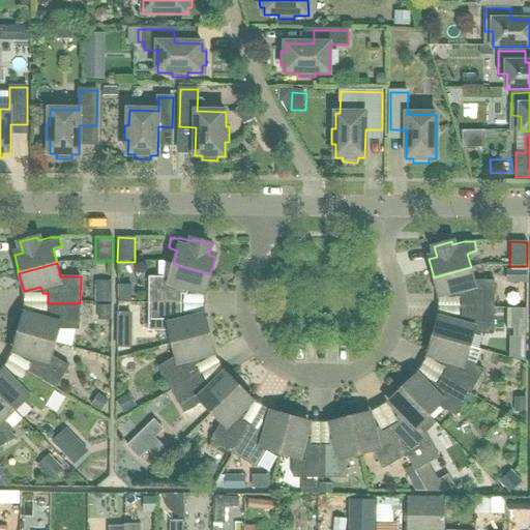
[(149,277),(149,304),(181,304),(182,295),(186,295),(187,294),(189,288),(205,293),(210,274),(173,264),(170,277),(149,277)]
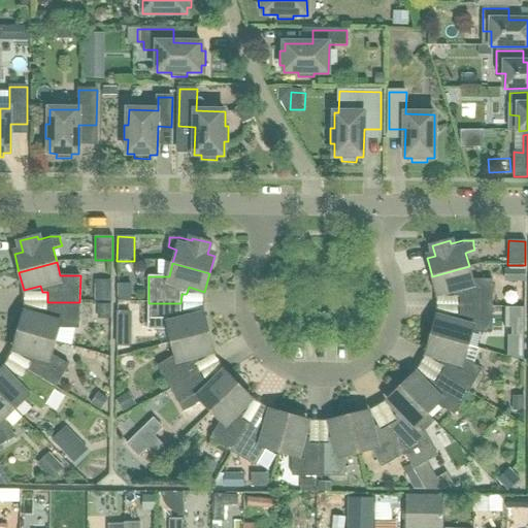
[(460,306),(493,306),(493,279),(472,279),(469,266),(432,276),(436,294),(453,290),(455,296),(456,296),(460,296),(460,306)]
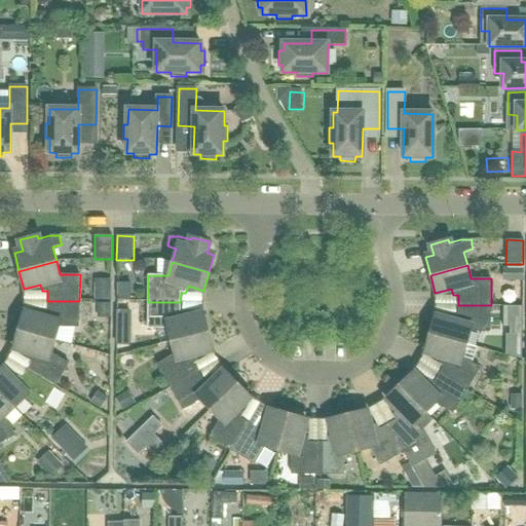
[(79,328),(79,301),(47,301),(47,310),(42,310),(41,310),(40,316),(24,312),(19,330),(55,340),(59,328),(79,328)]
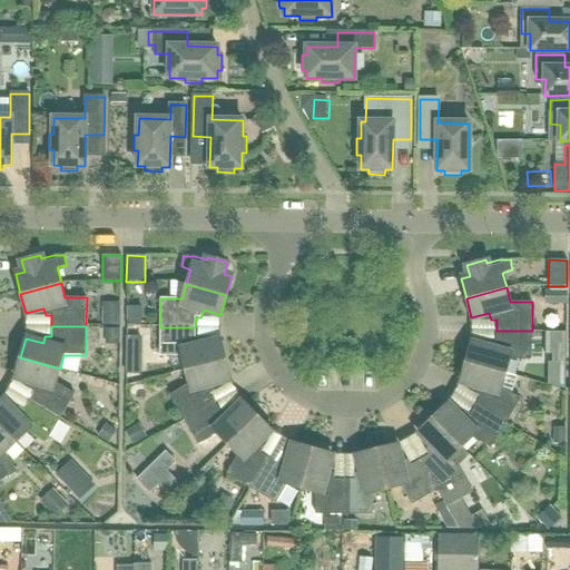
[(182,356),(186,370),(226,360),(220,341),(203,345),(202,338),(200,337),(195,337),(195,327),(160,327),(160,355),(182,356)]
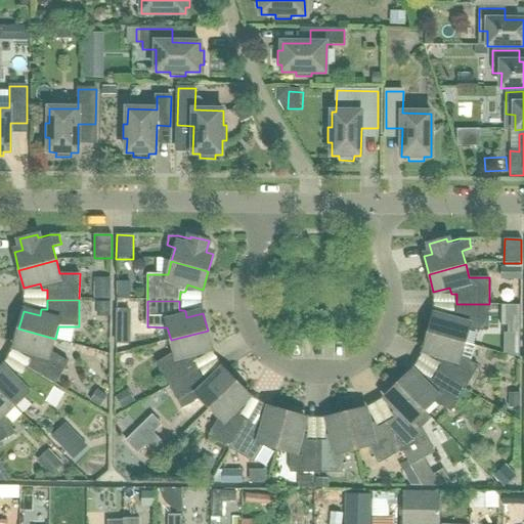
[(488,331),(489,304),(456,304),(456,313),(451,313),(451,314),(449,320),(433,315),(428,333),(465,344),(469,331),(488,331)]
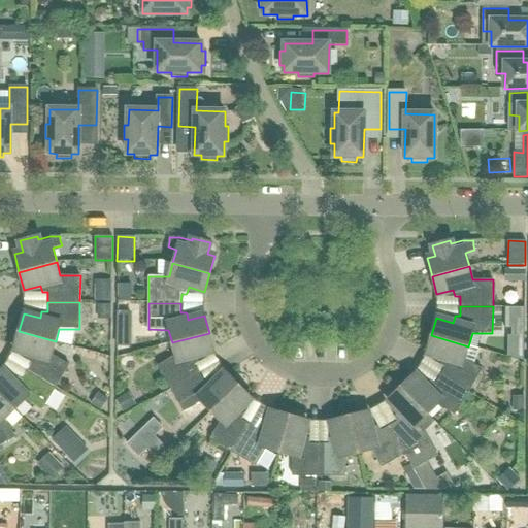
[(52,355),(56,341),(19,331),(13,350),(30,354),(28,360),(29,361),(33,363),(28,371),(56,388),(69,365),(52,355)]
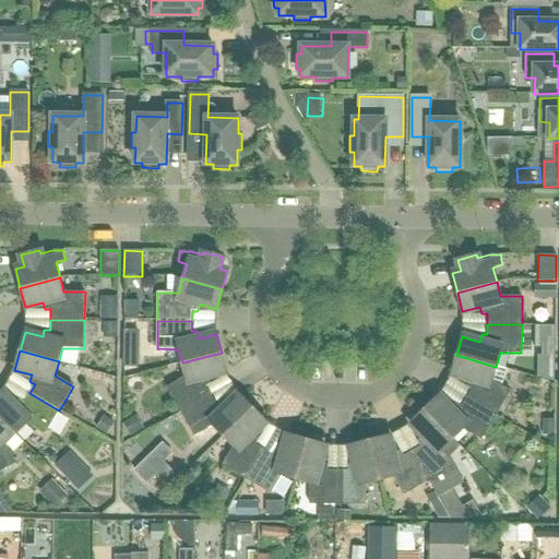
[(167,388),(180,412),(211,395),(205,387),(210,383),(211,382),(209,377),(226,372),(222,353),(182,363),(186,377),(167,388)]
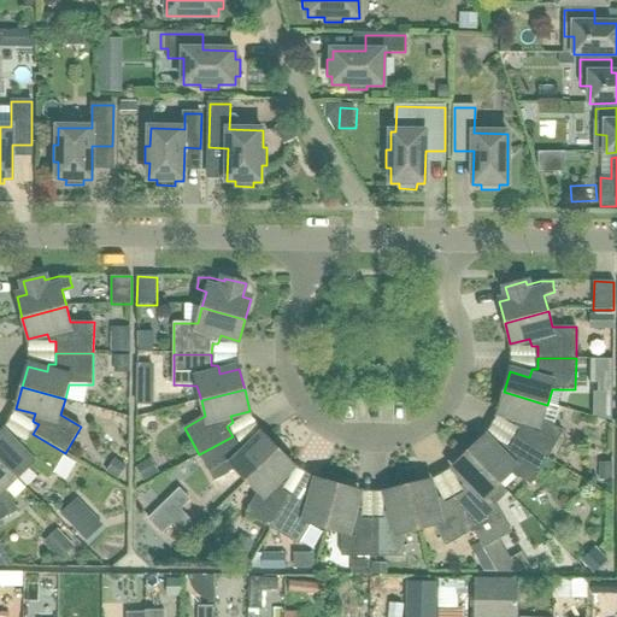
[(544,419),(547,405),(504,392),(498,413),(517,418),(516,425),(516,427),(521,429),(515,439),(547,458),(564,432),(544,419)]
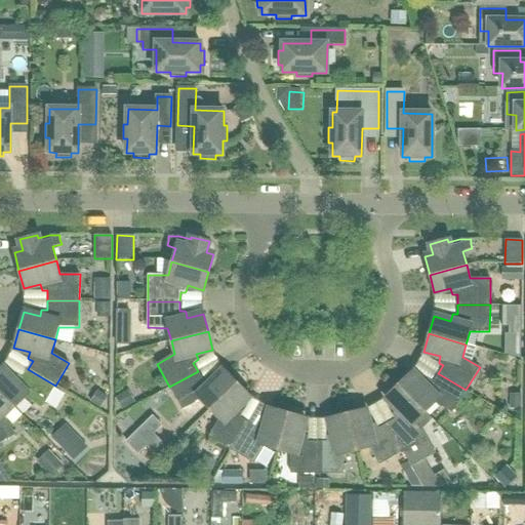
[(0,368),(0,392),(15,408),(25,398),(42,408),(55,386),(28,369),(23,377),(18,375),(17,375),(13,379),(1,367),(0,368)]
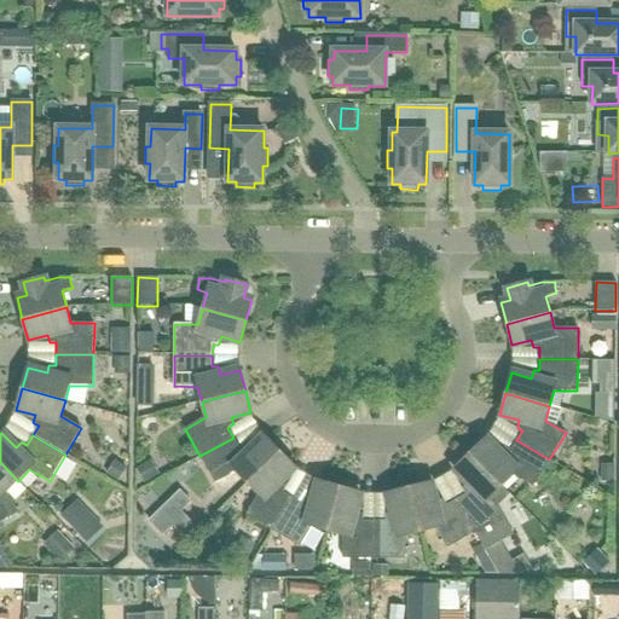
[(236,472),(247,484),(279,451),(264,437),(250,450),(244,445),(238,447),(233,438),(200,456),(215,484),(236,472)]
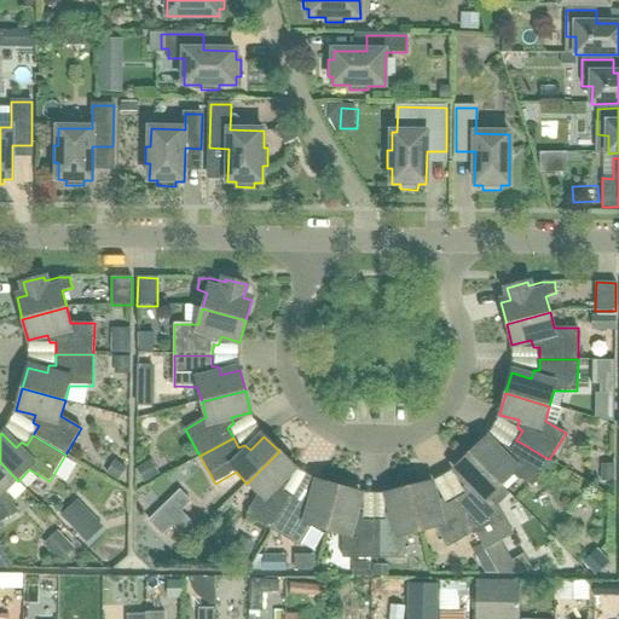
[(533,487),(549,460),(516,440),(510,450),(505,447),(499,452),(486,439),(470,453),(502,486),(513,475),(533,487)]
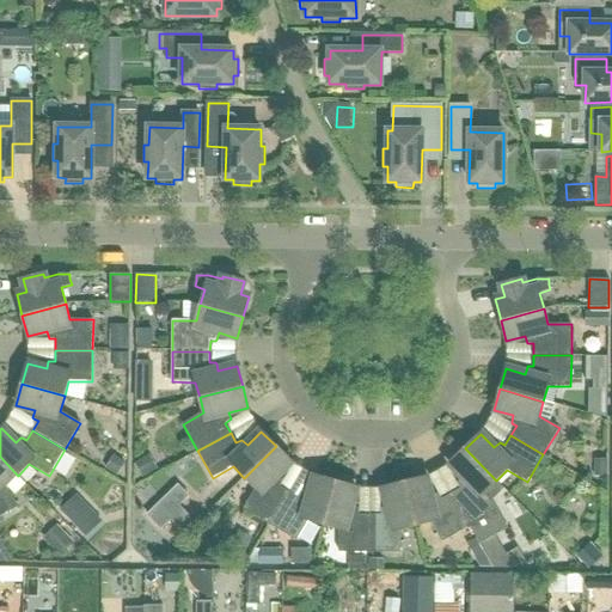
[(243,509),(270,525),(289,493),(280,487),(282,482),(282,481),(277,476),(292,461),(276,446),(244,478),(256,489),(243,509)]
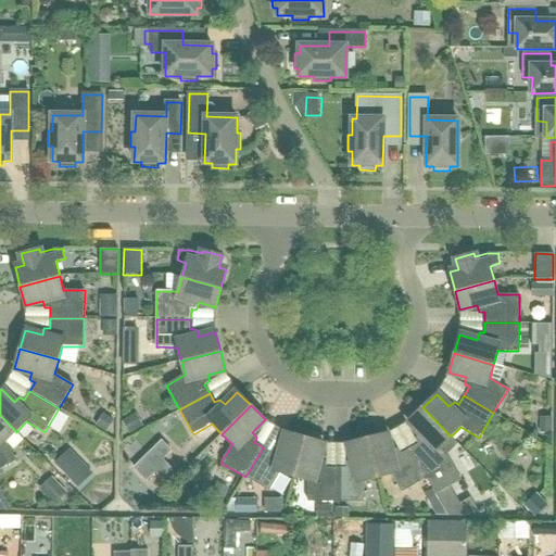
[(441,446),(451,437),(422,407),(408,421),(421,434),(416,439),(416,440),(418,444),(409,449),(427,479),(451,465),(441,446)]
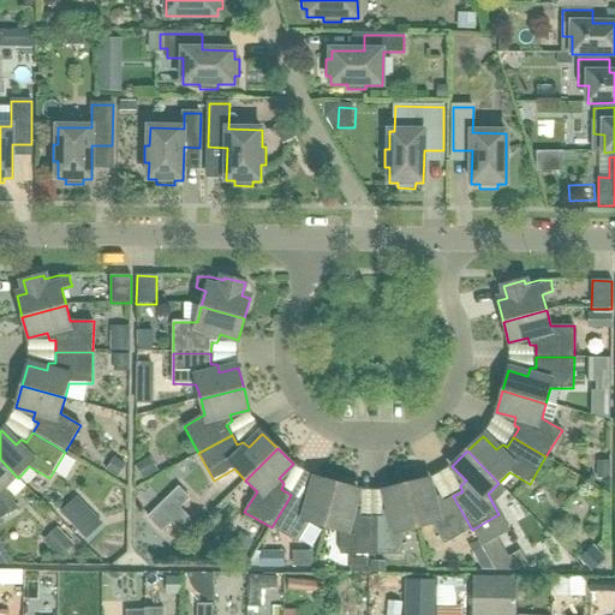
[(0,519),(18,509),(6,489),(18,478),(0,459),(0,519)]
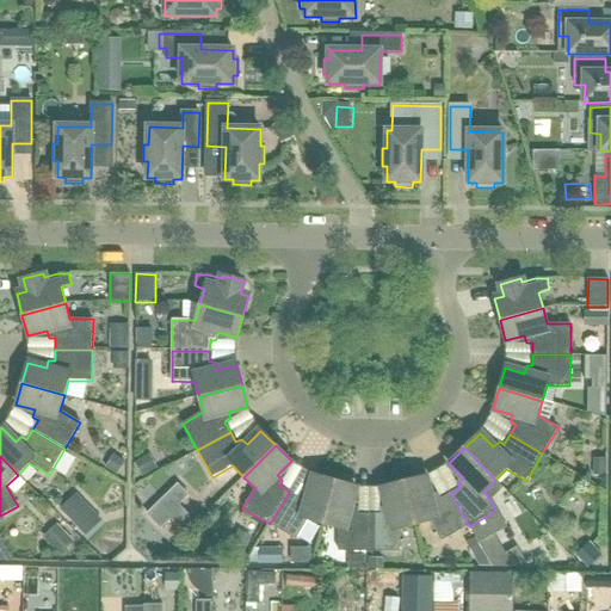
[(308,519),(323,524),(335,481),(314,475),(309,494),(302,492),(301,493),(298,498),(289,492),(270,524),(296,539),(308,519)]
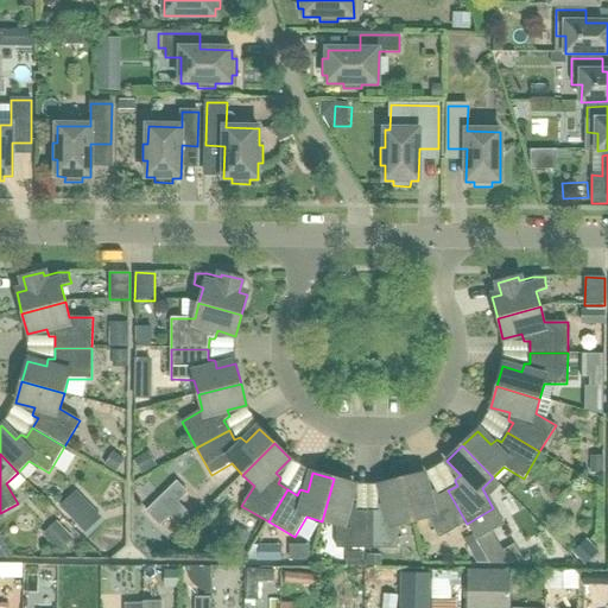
[(439,539),(467,524),(448,491),(438,496),(436,492),(435,492),(428,493),(423,474),(401,480),(413,523),(428,518),(439,539)]
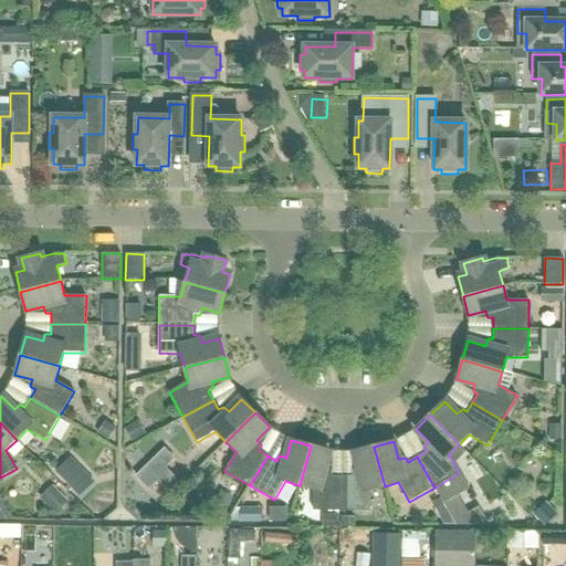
[(313,511),(342,511),(342,477),(332,477),(332,471),(331,470),(325,469),(329,451),(311,446),(300,485),(313,489),(313,511)]
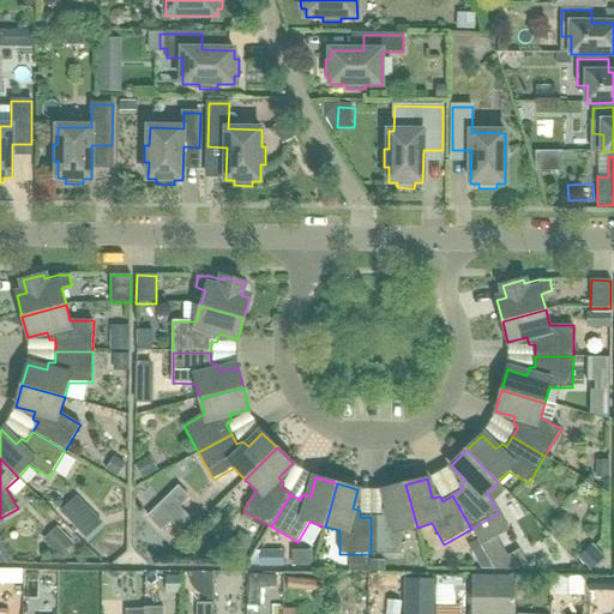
[(402,531),(417,528),(405,485),(385,489),(390,509),(383,510),(383,511),(383,517),(371,517),(371,554),(402,555),(402,531)]
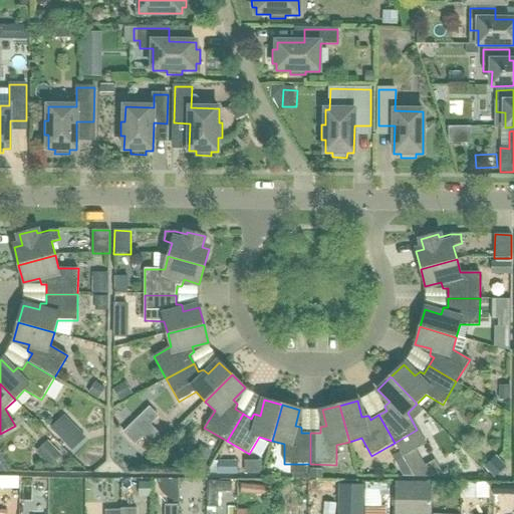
[(67,415),(56,425),(78,448),(89,437),(67,415)]
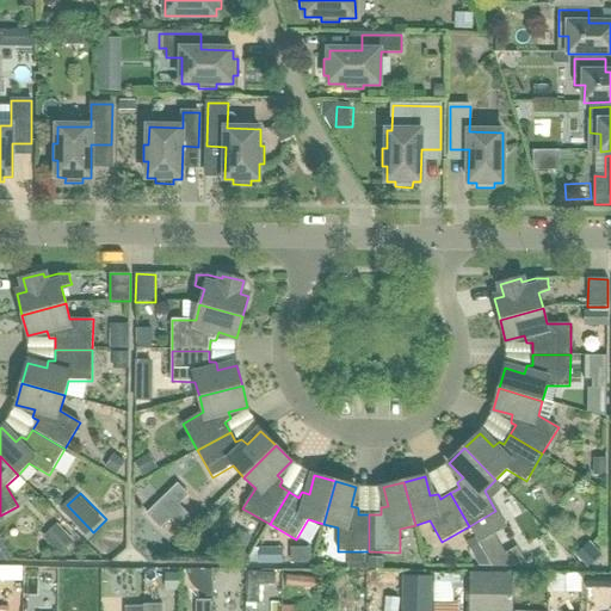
[(470,573),(470,574),(469,610),(512,610),(512,573),(470,573)]
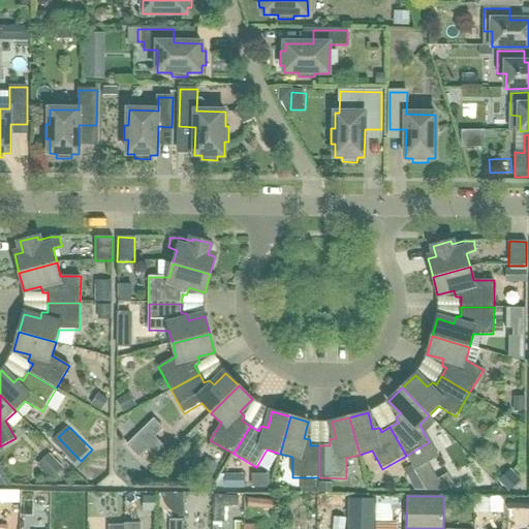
[(376,498),(375,528),(396,528),(397,522),(400,521),(400,506),(395,506),(395,498),(376,498)]
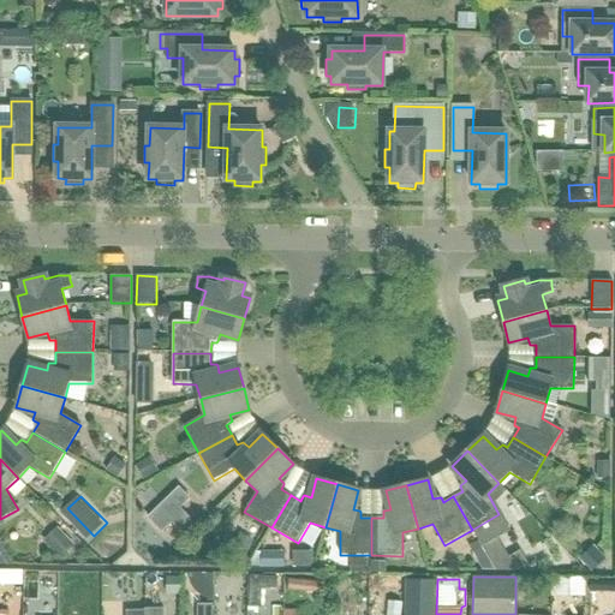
[(406,580),(405,614),(436,614),(436,580),(406,580)]
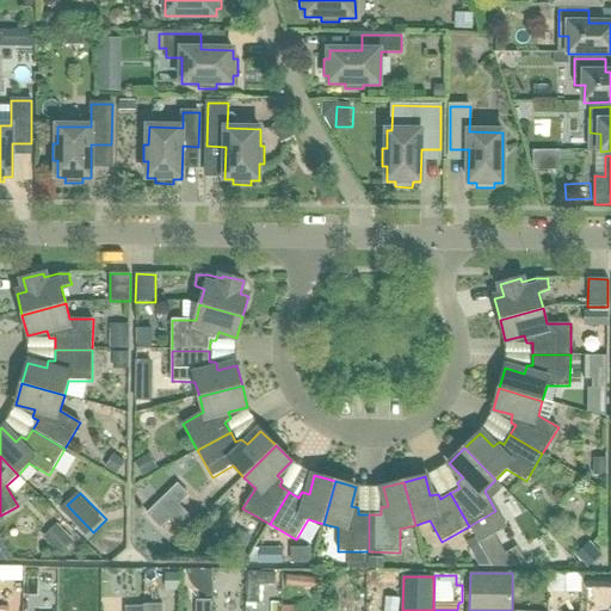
[(282,605),(282,610),(296,610),(296,587),(285,587),(285,605),(282,605)]
